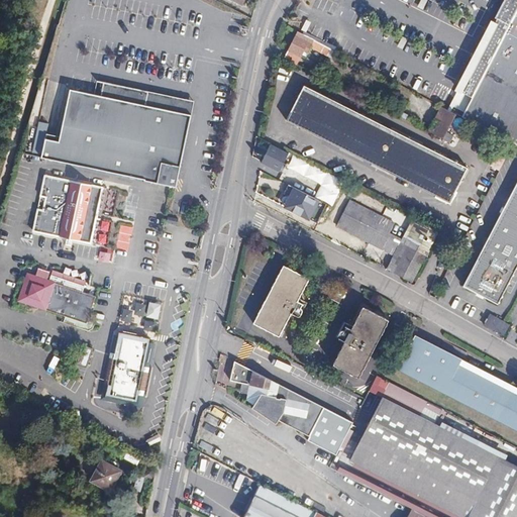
[(426,0),(418,0),(415,6),(421,9),(426,0)]
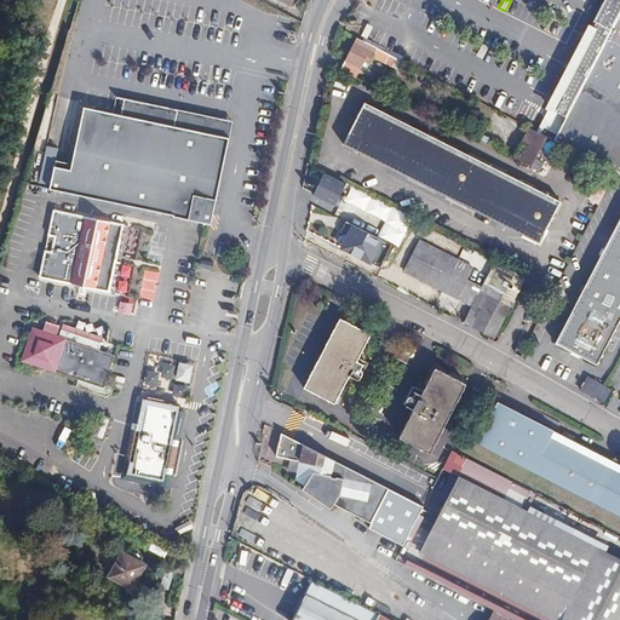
[(619,0),(598,0),(544,107),(564,116),(552,141),(619,174),(619,0)]
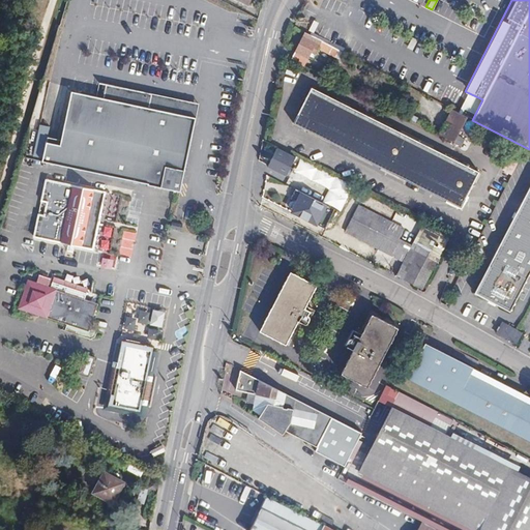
[(329,55),(332,46),(310,34),(307,38),(303,36),(295,53),(307,60),(312,53),(315,54),(318,49),(329,55)]
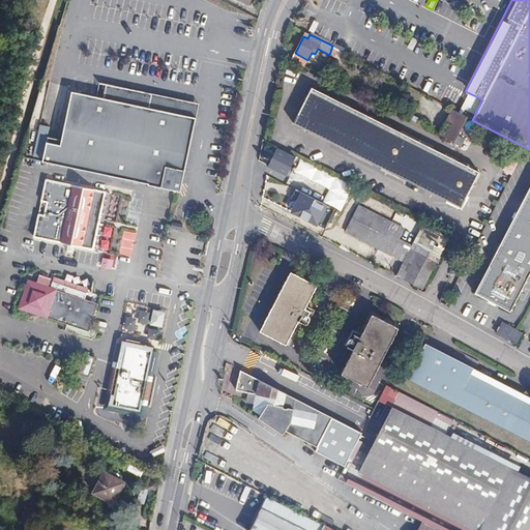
[(416,38),(411,35),(405,47),(411,50),(416,38)]
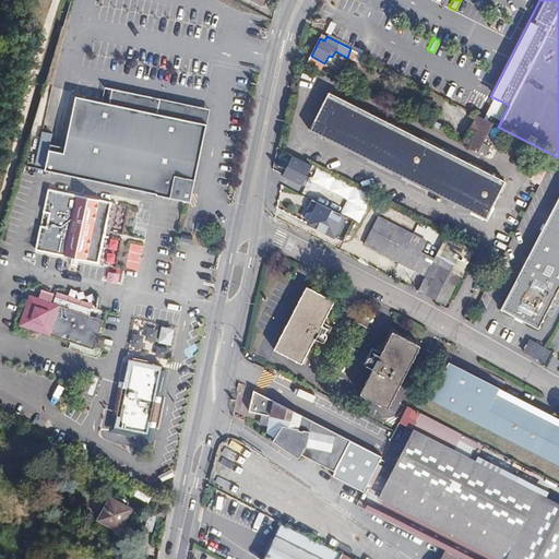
[(354,61),(358,52),(351,48),(347,58),(354,61)]
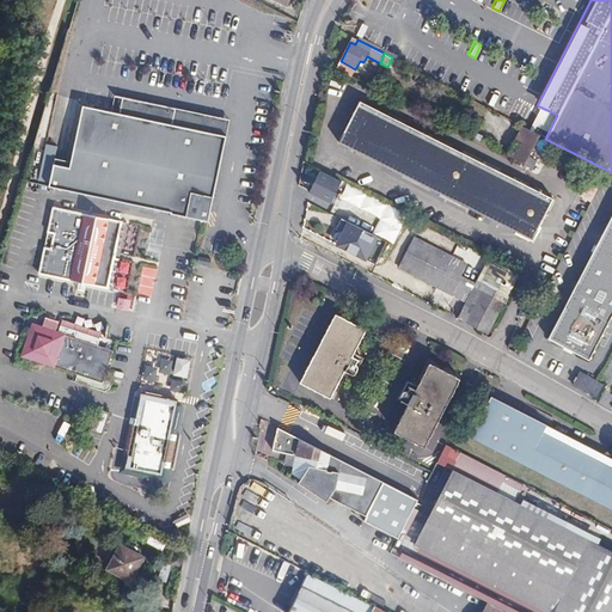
[(352,78),(355,69),(341,61),(336,71),(352,78)]
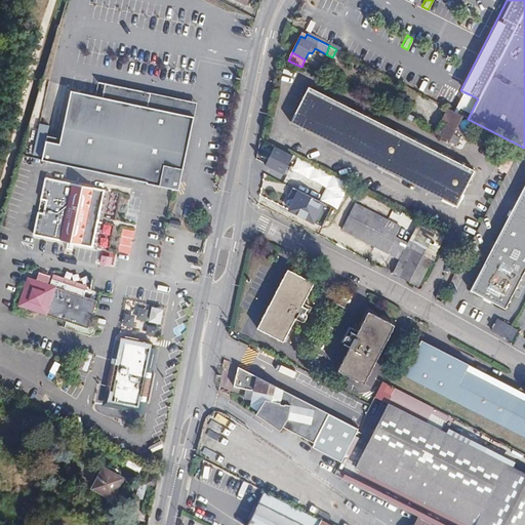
[(48,137),(43,159),(135,178),(177,187),(180,188),(193,128),(196,128),(202,99),(99,78),(96,92),(73,87),(62,140),(48,137)]
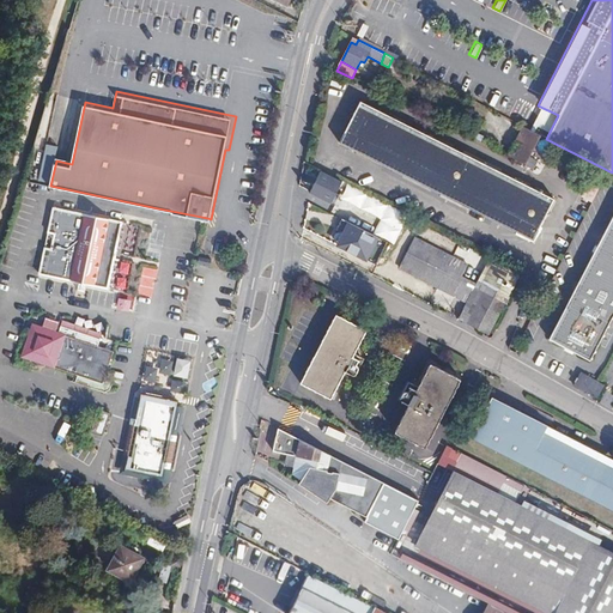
[(362,97),(340,140),(516,232),(514,235),(533,244),(535,241),(538,235),(539,236),(544,229),(540,226),(554,199),(556,198),(491,165),(411,122),(362,97)]
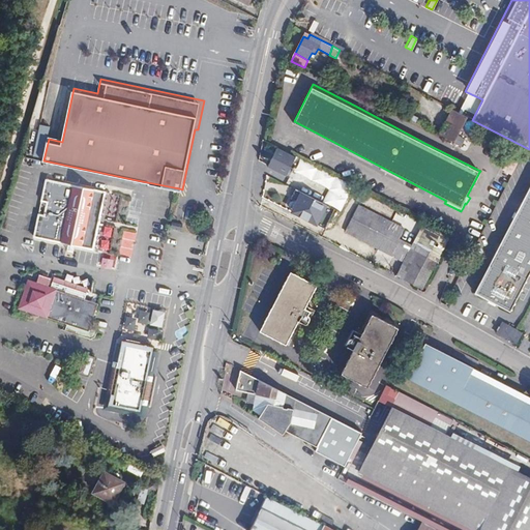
[(451,96),(448,102),(458,107),(460,100),(451,96)]
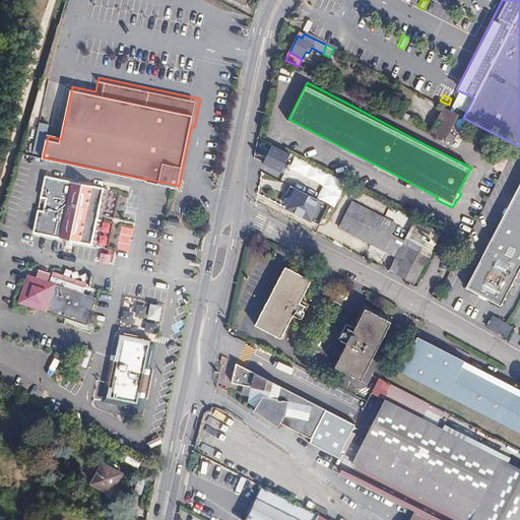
[(446,139),(458,115),(443,106),(430,131),(446,139)]
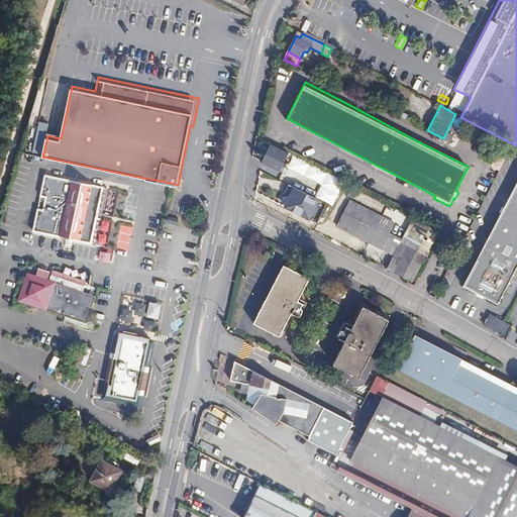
[(272,142),(263,160),(281,169),(282,170),(291,151),(272,142)]
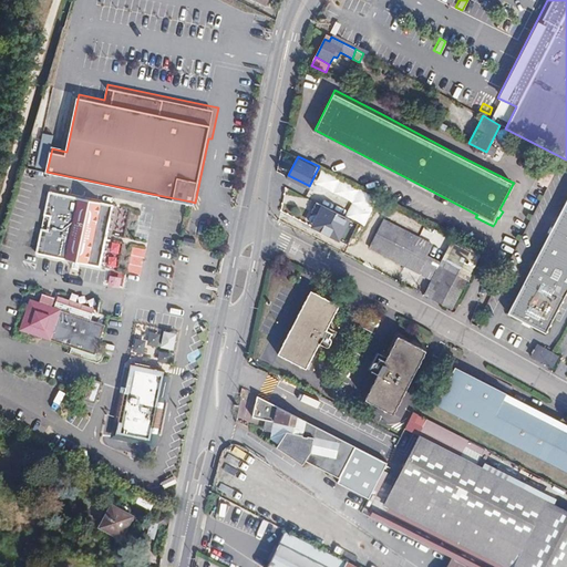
[(546,186),(553,172),(543,166),(535,181),(546,186)]
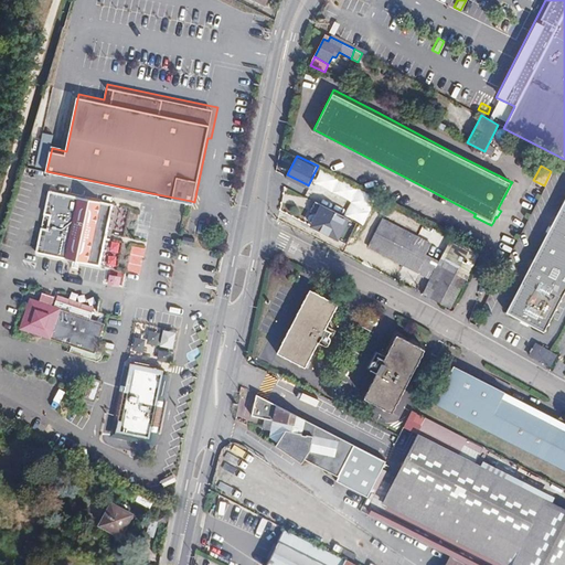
[(49,191),(35,253),(99,266),(113,204),(49,191)]
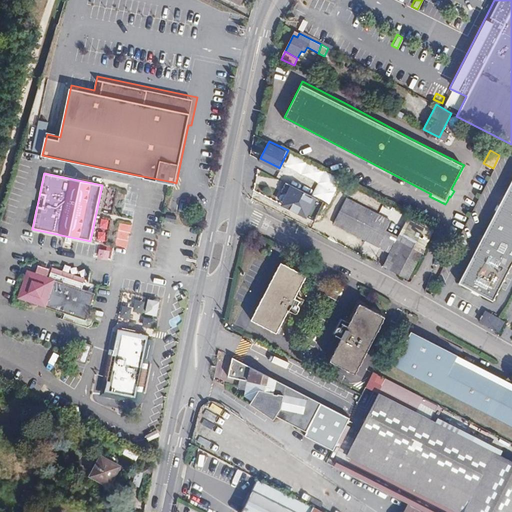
[(511,177),(456,286),(491,304),(511,263),(511,177)]
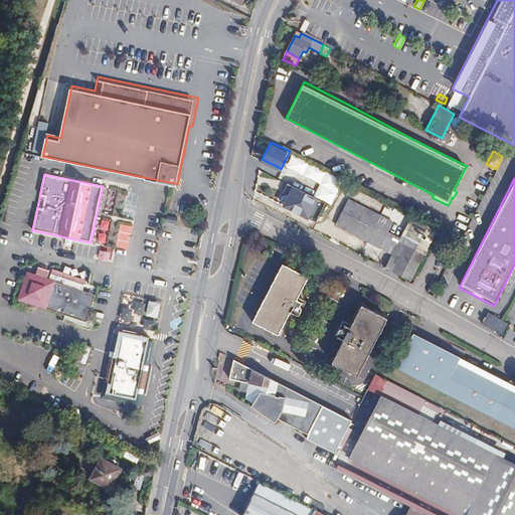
[(317,199),(287,183),(282,195),(286,198),(290,200),(287,207),(304,216),(306,211),(310,213),(317,199)]
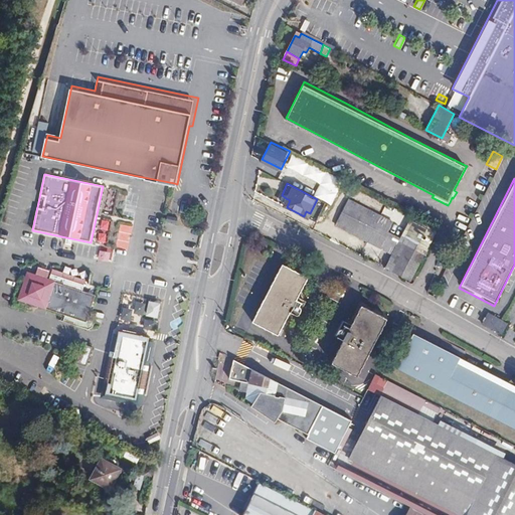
[(349,198),(336,222),(392,252),(405,227),(349,198)]
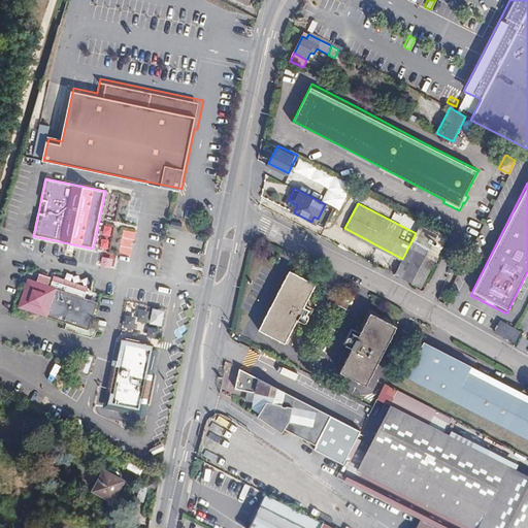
[(171,221),(169,227),(180,230),(182,224),(171,221)]
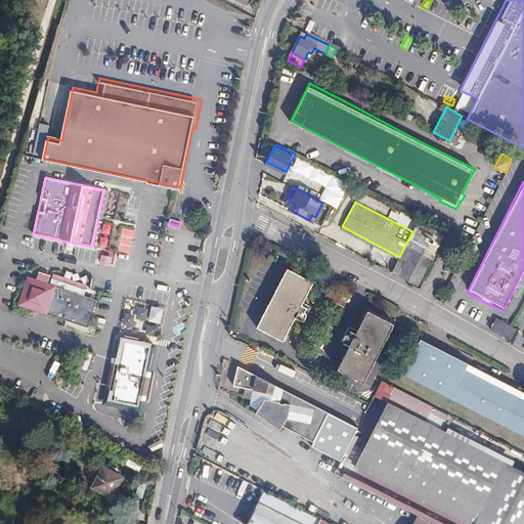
[(437,247),(445,231),(427,221),(419,237),(437,247)]
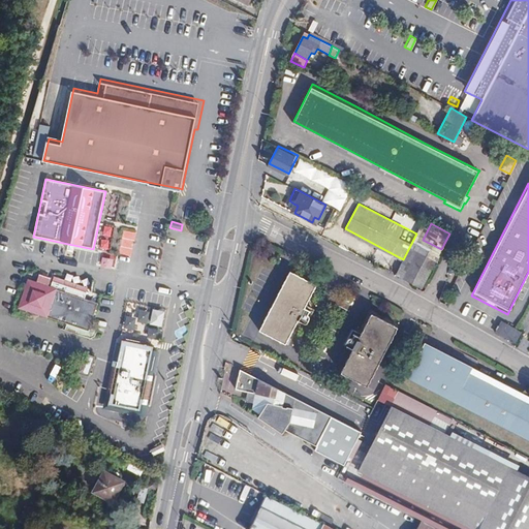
[(430,272),(441,249),(423,240),(417,250),(413,248),(410,252),(409,252),(406,257),(410,259),(412,256),(413,257),(402,279),(421,288),(430,272)]
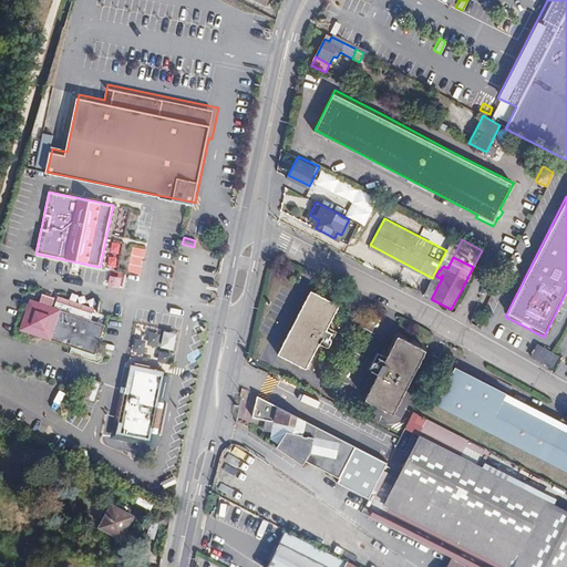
[(111,271),(110,287),(123,288),(125,272),(111,271)]
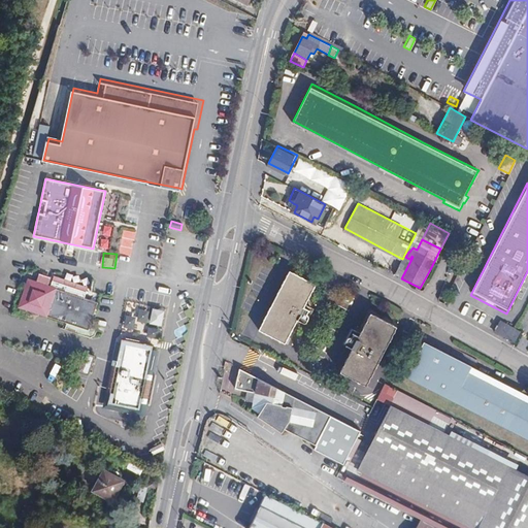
[(307,316),(310,308),(305,305),(316,285),(289,272),(259,331),(285,343),(298,318),(305,321),(308,322),(310,318),(307,316)]
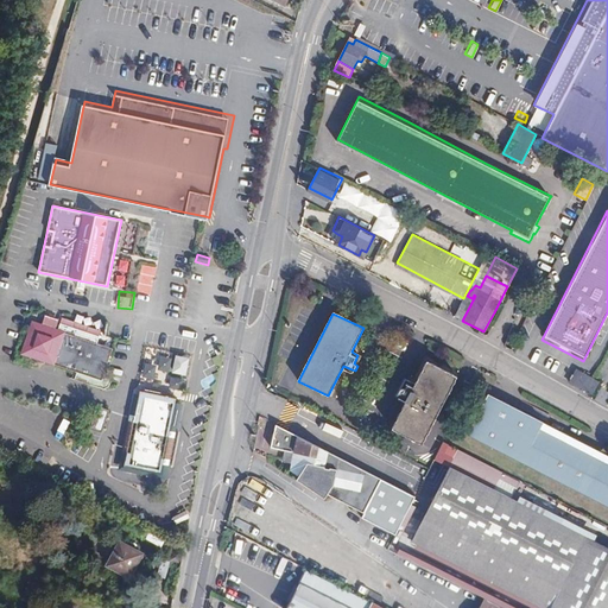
[(97,343),(101,331),(84,327),(76,324),(61,318),(57,330),(52,328),(54,323),(48,321),(45,325),(32,322),(21,354),(76,372),(75,379),(103,388),(108,385),(112,379),(103,377),(112,348),(97,343)]
